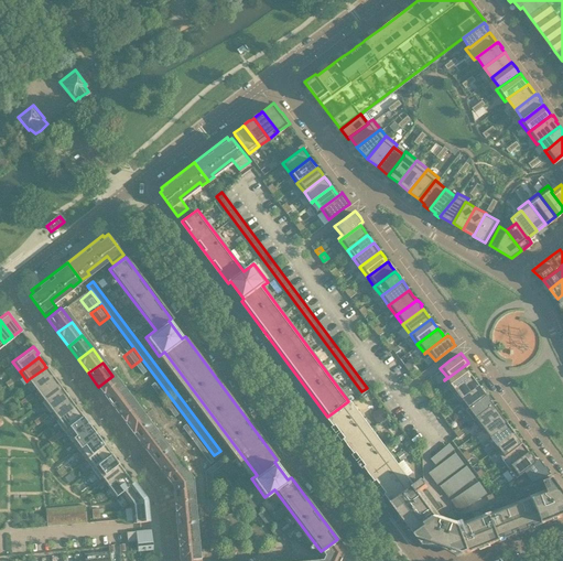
[(468,363),(444,380),(452,390),(472,375),(471,373),(469,370),(465,366),(468,363)]
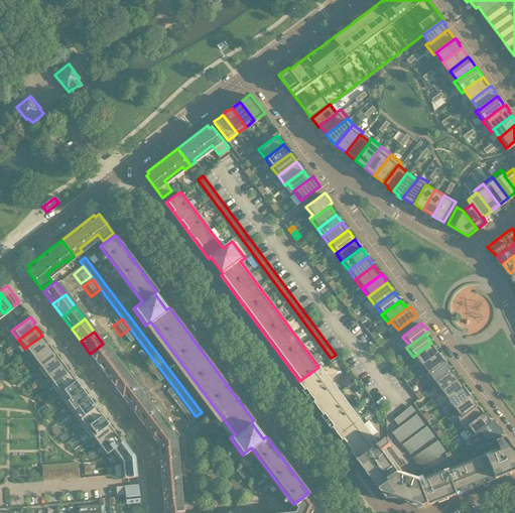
[(33,356),(48,345),(48,344),(46,342),(42,336),(26,347),(33,356)]
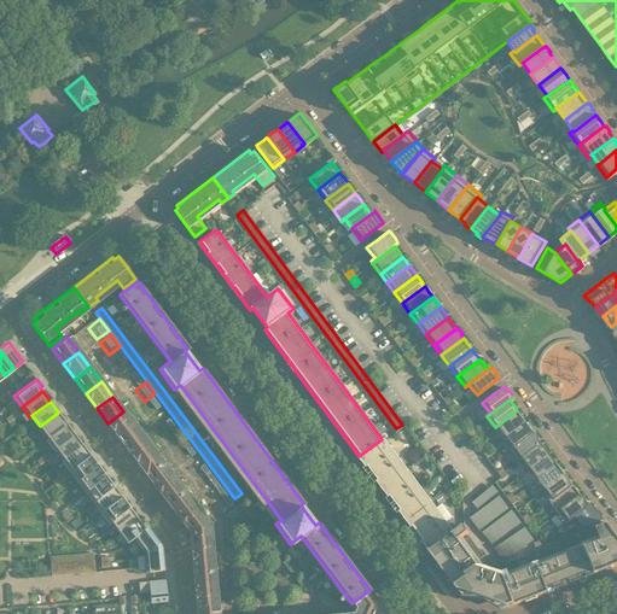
[(517,410),(495,427),(502,437),(525,420),(524,419),(523,416),(517,410)]
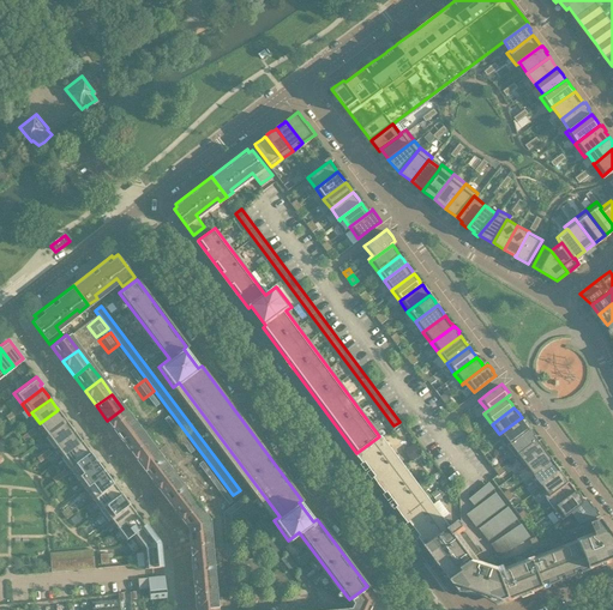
[(122,409),(107,421),(119,435),(133,423),(122,409)]
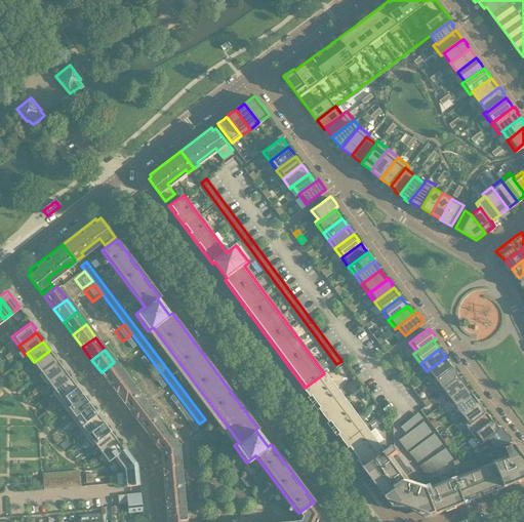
[(40,371),(56,359),(55,359),(54,357),(49,351),(34,362),(40,371)]
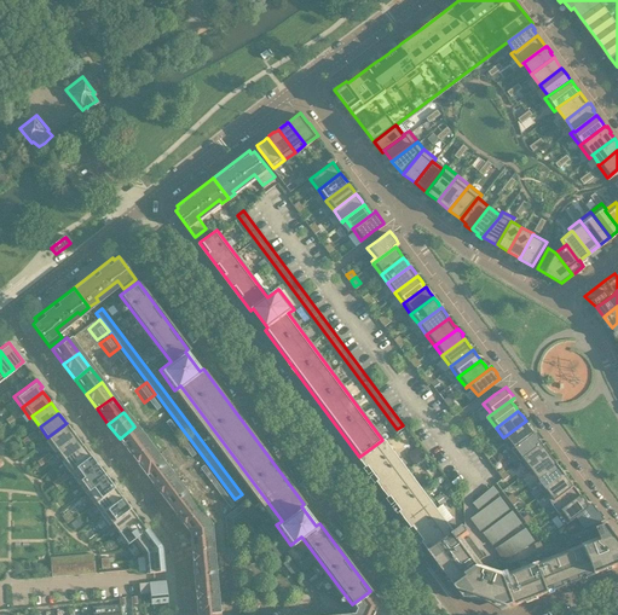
[(526,421),(503,437),(503,439),(507,435),(514,445),(510,447),(512,448),(533,431),(532,429),(530,427),(526,421)]
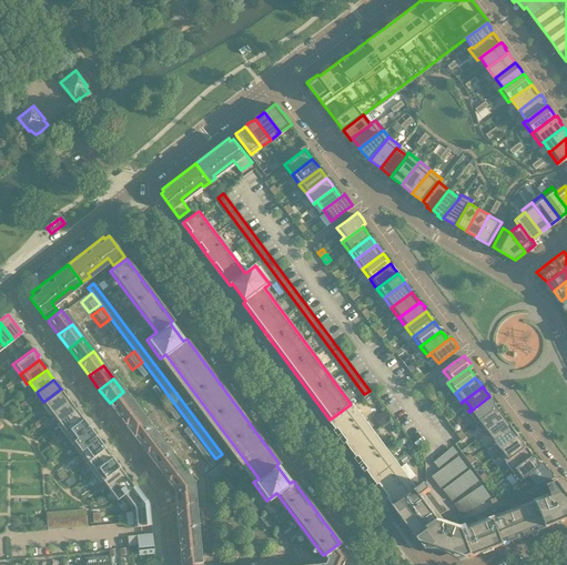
[(51,412),(68,399),(67,397),(66,395),(61,389),(43,402),(41,403),(49,413),(51,412)]
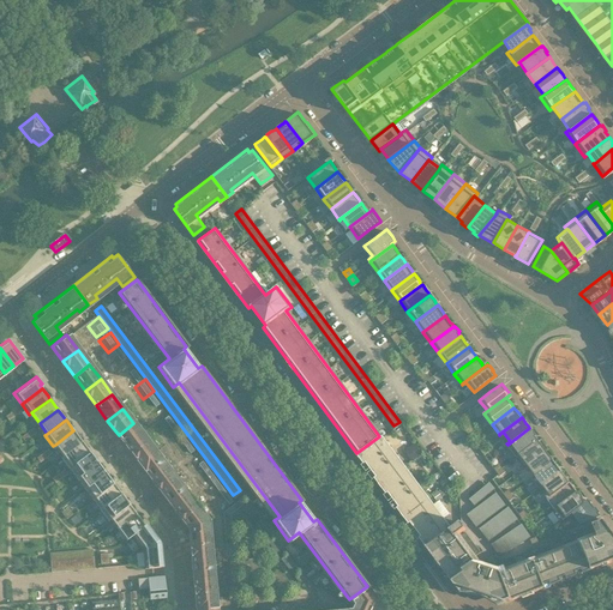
[(133,423),(119,435),(130,450),(145,439),(133,423)]
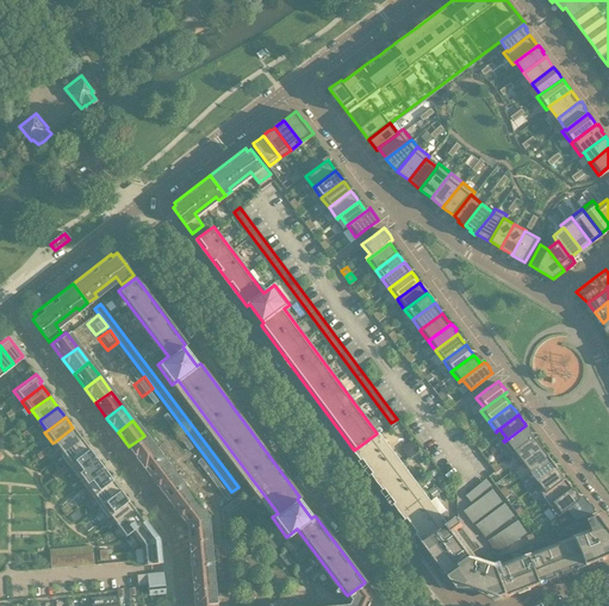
[(179,423),(168,431),(176,443),(188,435),(179,423)]
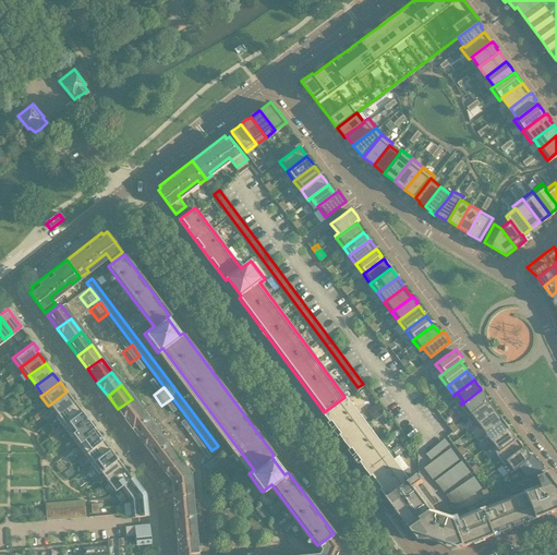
[(481,389),(461,405),(468,414),(488,399),(487,398),(486,396),(481,389)]
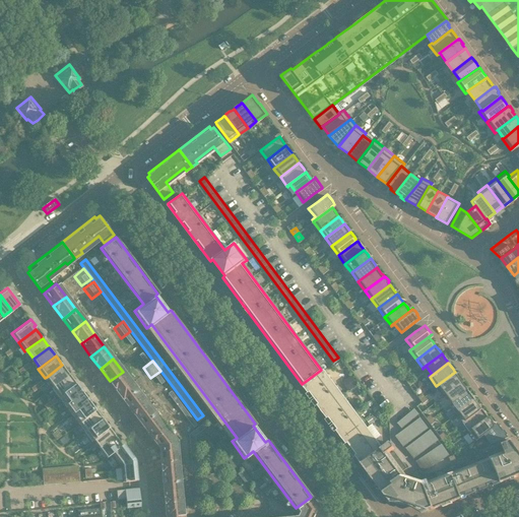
[(53,385),(68,374),(68,373),(66,370),(62,365),(47,377),(53,385)]
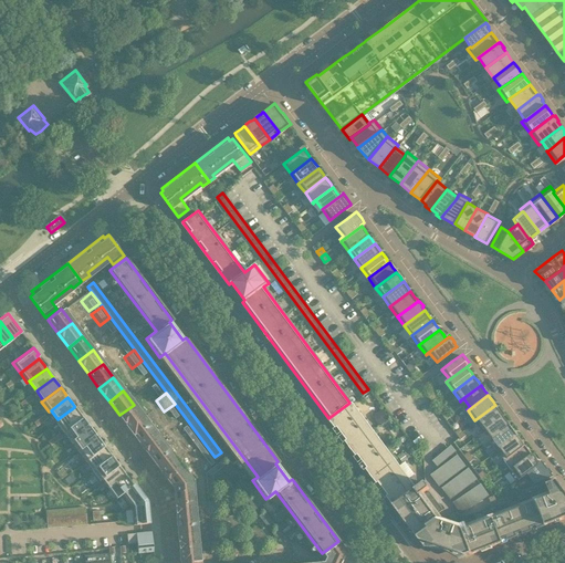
[(353,400),(349,403),(328,418),(335,426),(336,425),(339,429),(342,427),(345,431),(343,434),(346,438),(344,439),(349,447),(374,429),(353,400)]
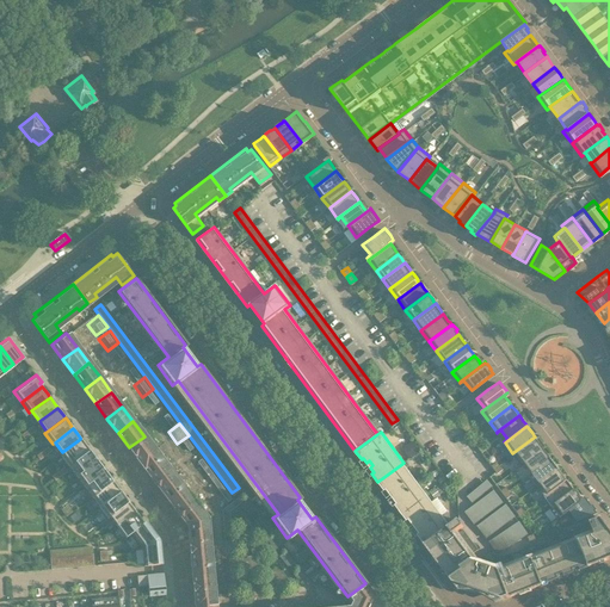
[(145,437),(129,447),(140,463),(155,451),(145,437)]
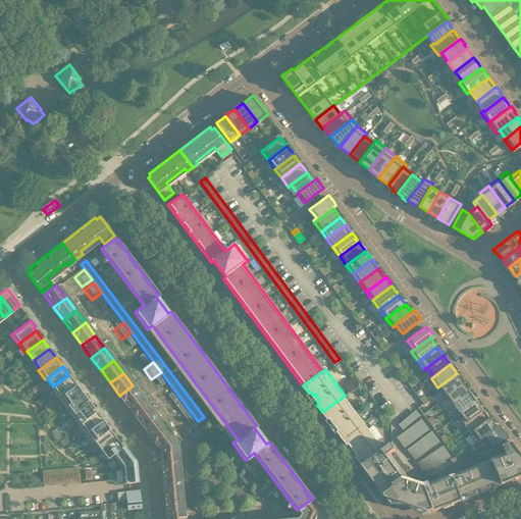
[(457,373),(437,387),(445,396),(463,381),(462,380),(460,377),(457,373)]
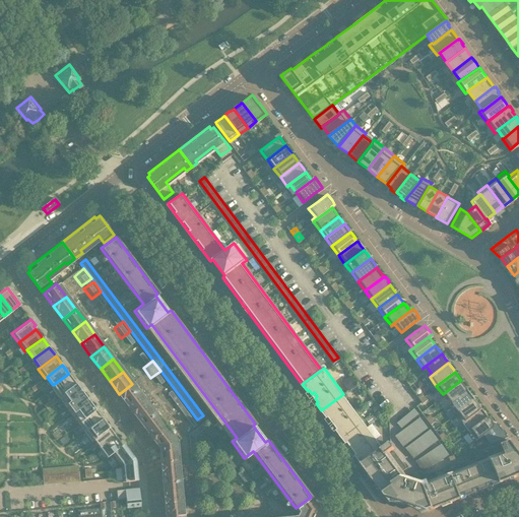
[(350,373),(341,380),(347,388),(357,382),(350,373)]
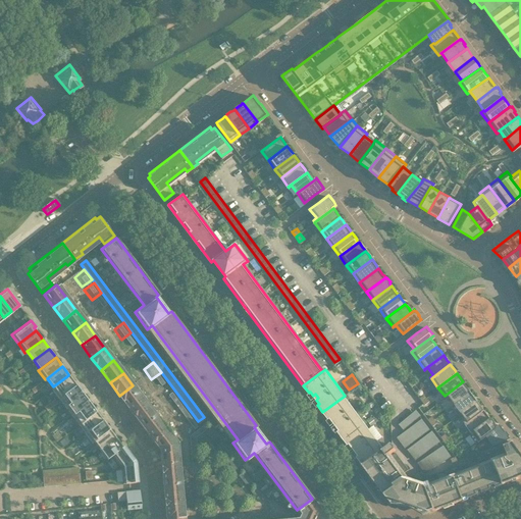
[(57,397),(75,383),(74,382),(72,380),(68,375),(53,386),(51,388),(57,397)]
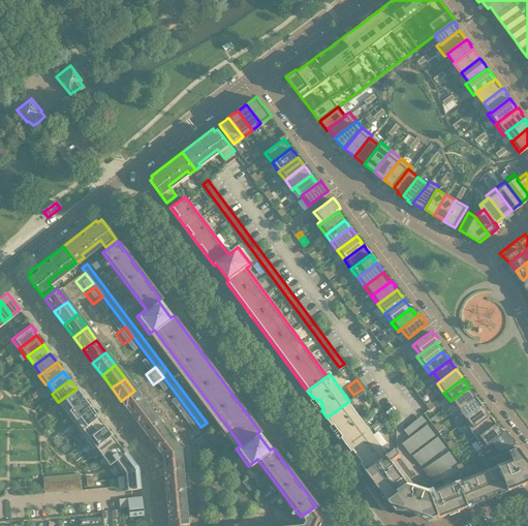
[(469,387),(451,401),(451,402),(454,400),(459,407),(457,409),(457,410),(476,396),(475,395),(473,393),(469,387)]
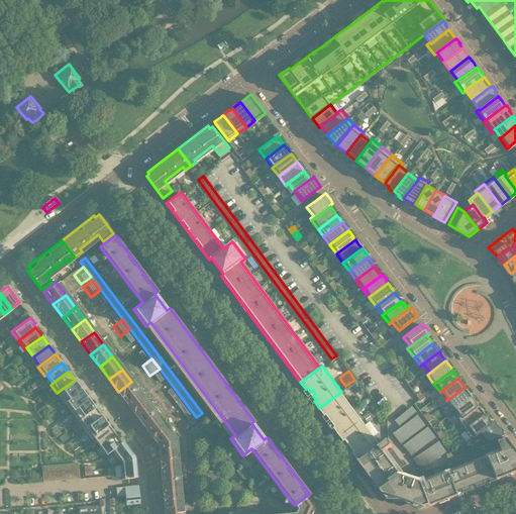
[(64,402),(81,389),(79,386),(75,380),(57,393),(64,402)]
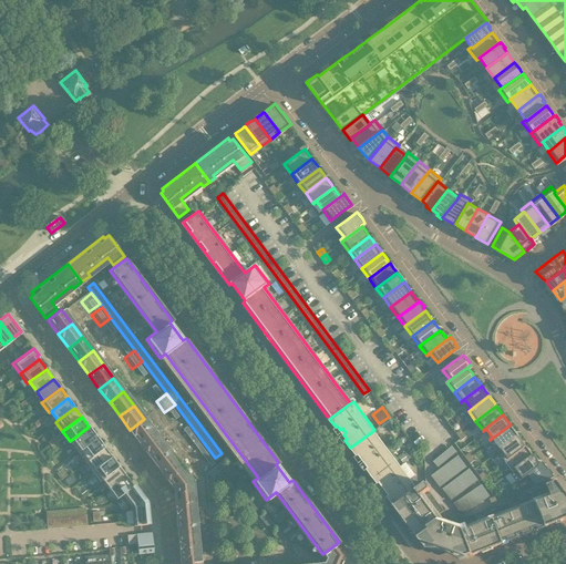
[(144,419),(130,430),(140,443),(154,432),(144,419)]
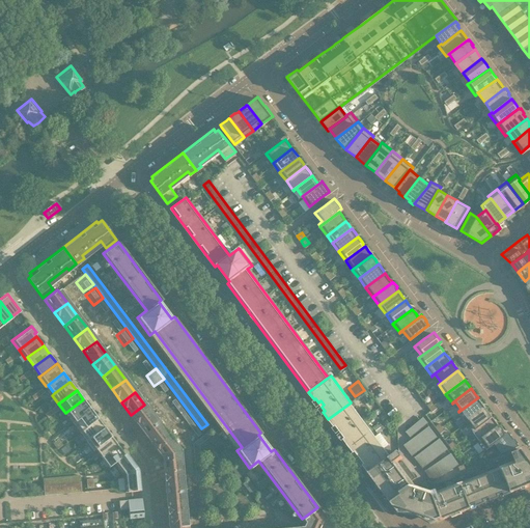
[(478,397),(458,412),(466,421),(484,407),(483,405),(482,404),(478,397)]
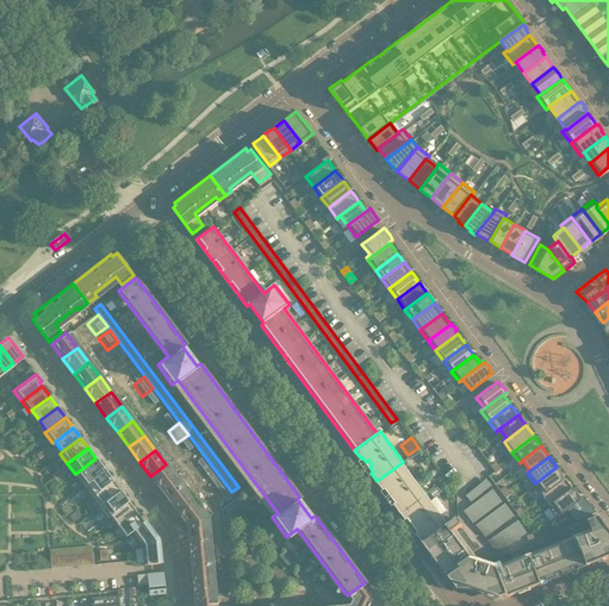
[(84,485),(104,469),(104,468),(101,466),(95,458),(75,474),(84,485)]
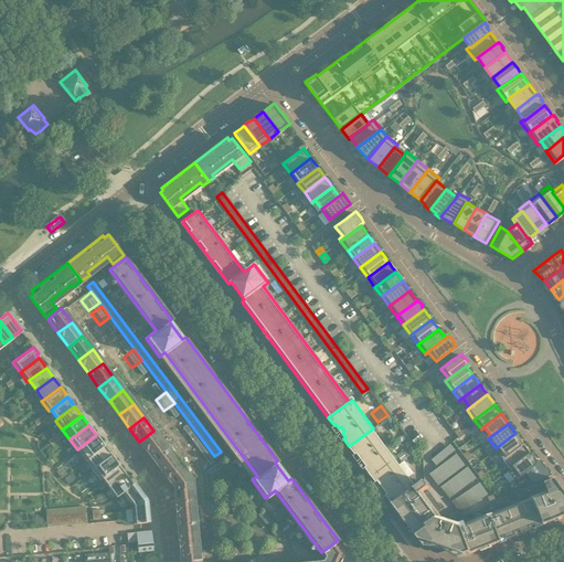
[(373,428),(349,446),(354,453),(357,452),(360,456),(362,454),(365,458),(363,460),(366,465),(364,466),(370,474),(393,456),(373,428)]
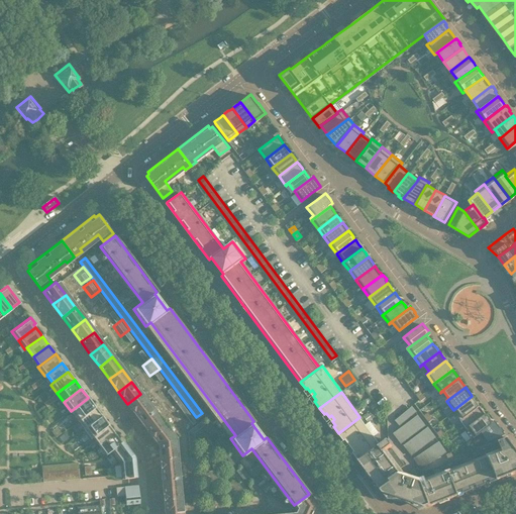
[(140,394),(127,404),(136,416),(149,407),(140,394)]
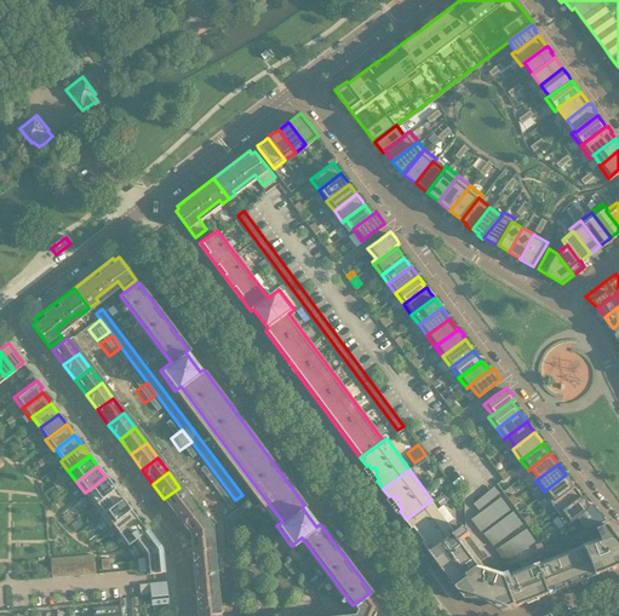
[(566,475),(544,491),(551,501),(574,484),(573,483),(571,481),(566,475)]
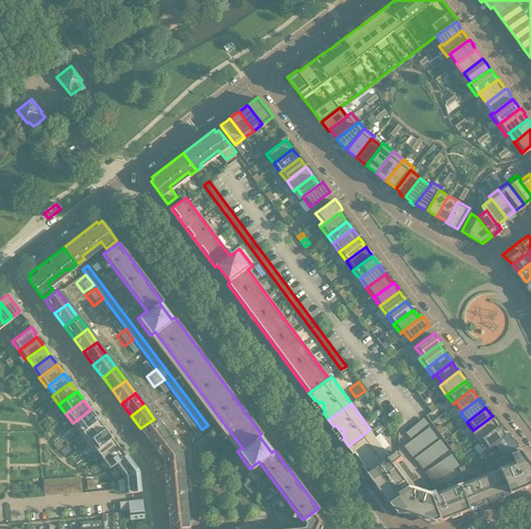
[(79,431),(97,418),(95,415),(90,410),(73,423),(79,431)]
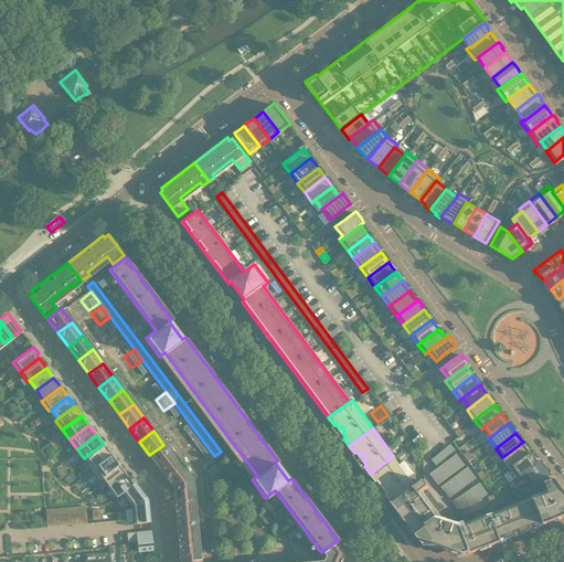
[(202,442),(191,449),(203,465),(214,456),(202,442)]
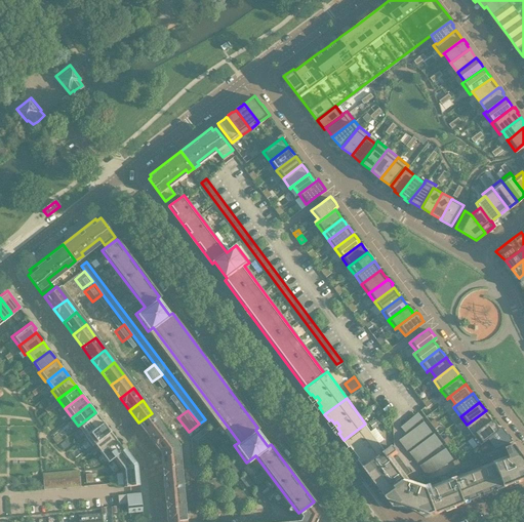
[(486,410),(467,425),(474,434),(477,432),(493,420),(491,418),(490,416),(486,410)]
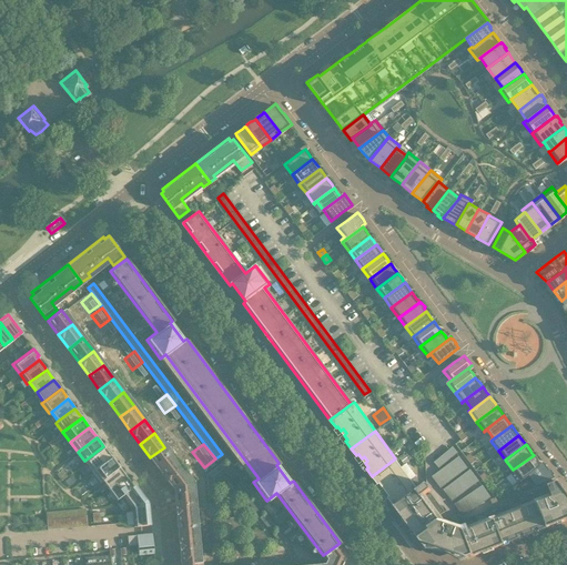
[(92,471),(111,456),(111,455),(109,453),(103,446),(84,461),(92,471)]
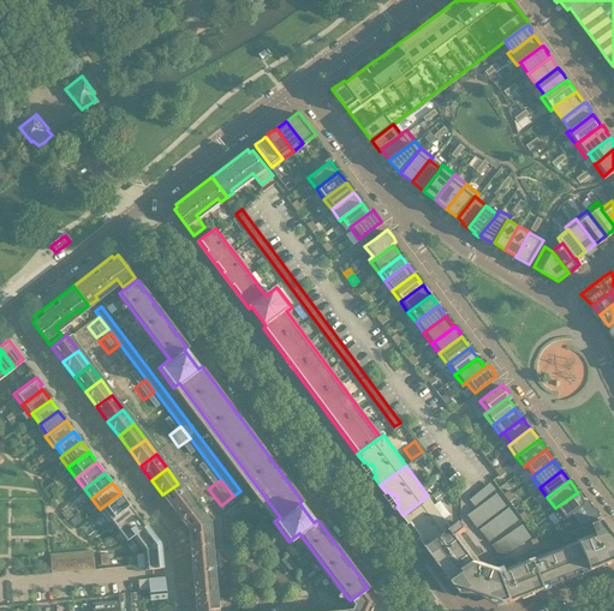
[(178,484),(162,495),(174,510),(190,498),(178,484)]
